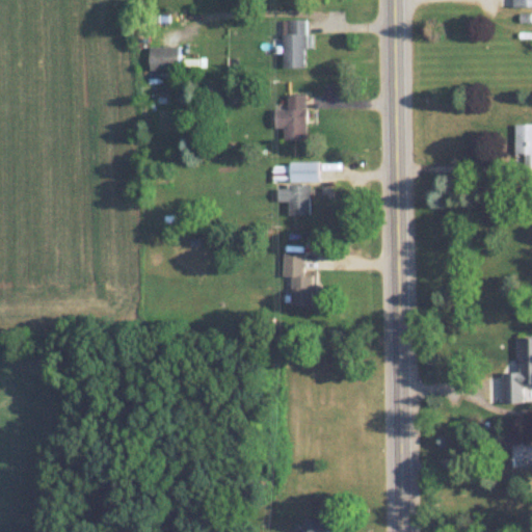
[(282,67),(304,67),(304,19),(282,19),(282,67)]
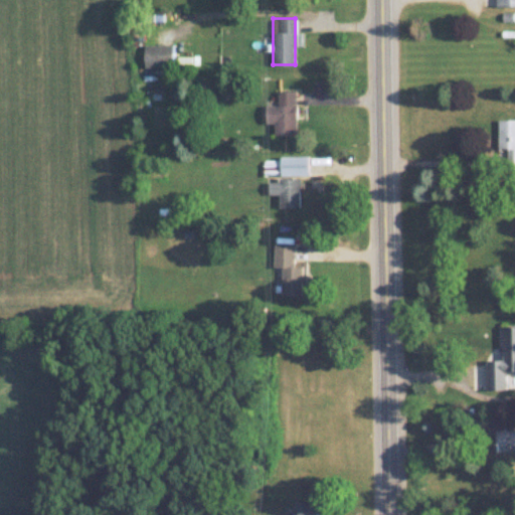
[(173,44),(145,44),(145,66),(173,66),(173,44)]
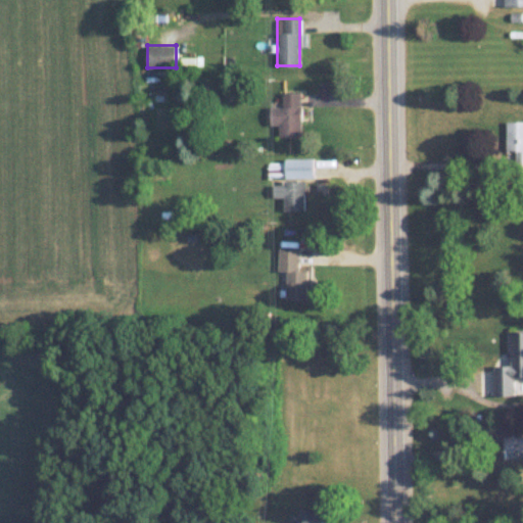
[(301,92),(283,92),(283,106),(270,106),(270,125),(279,125),(279,137),(301,137),(301,92)]
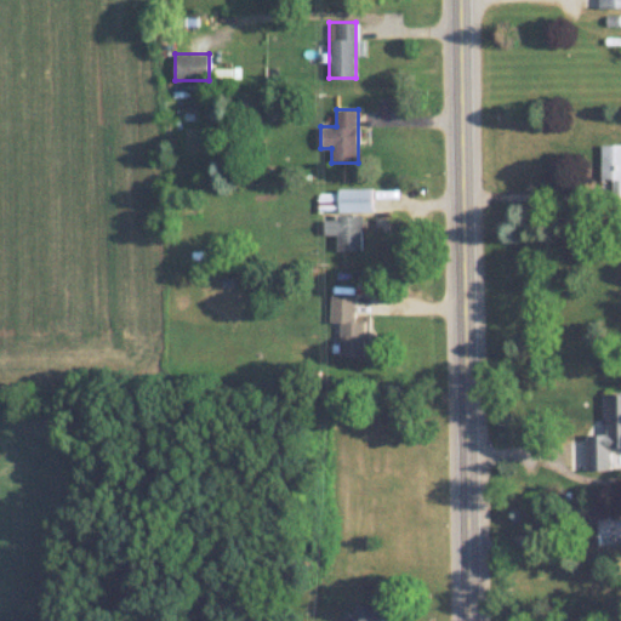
[(620,142),(602,143),(602,180),(613,180),(613,192),(620,192),(620,200),(620,142)]
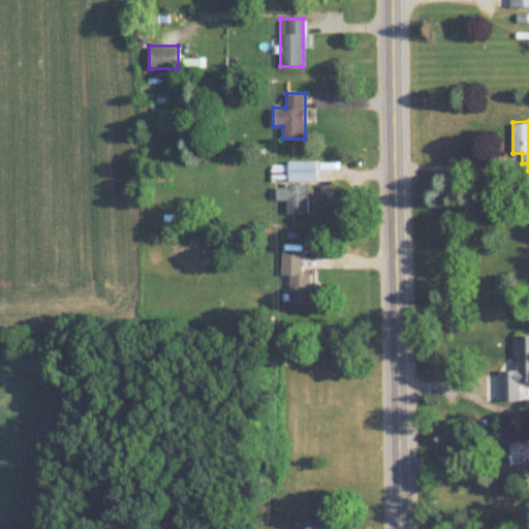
[(287,213),(308,213),(308,183),(287,183),(287,213)]
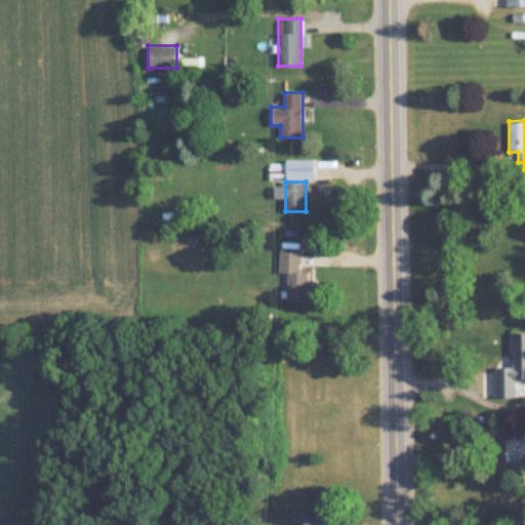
[(300,249),(281,249),(280,272),(288,272),(288,301),(308,301),(308,271),(299,271),(300,249)]
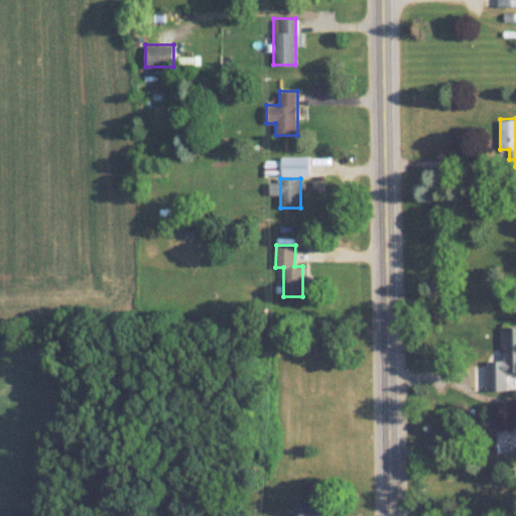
[(490,359),(490,389),(509,389),(509,371),(515,370),(515,325),(506,326),(506,359),(490,359)]
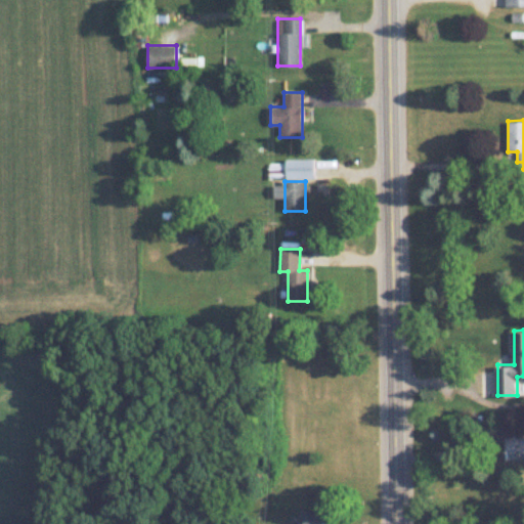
[(523,435),(516,436),(516,427),(497,427),(497,459),(523,457),(523,435)]
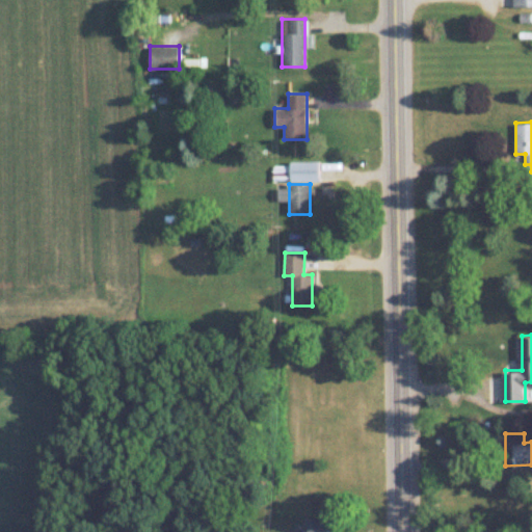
[(295,531),(334,531),(335,517),(304,517),(304,523),(295,523),(295,531)]
